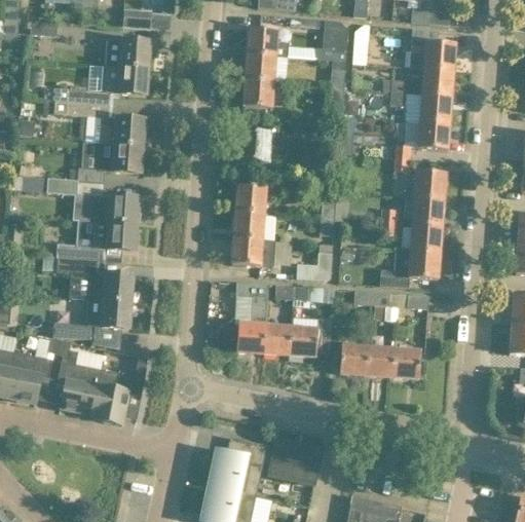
[(4,21),(4,33),(19,33),(20,6),(20,0),(5,0),(5,6),(4,21)]
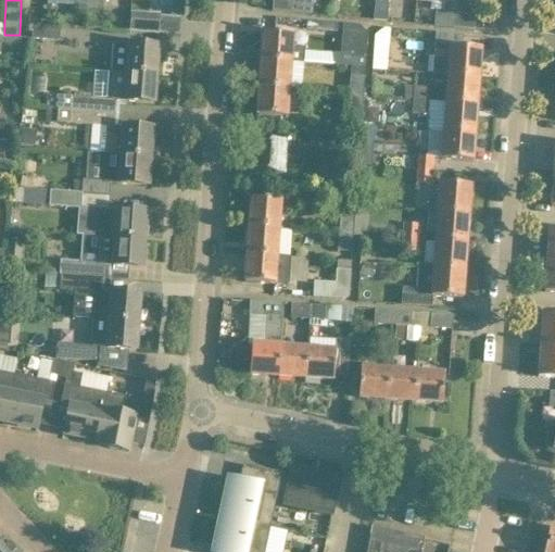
[(88,0),(88,8),(89,8),(88,25),(101,26),(101,0),(88,0)]
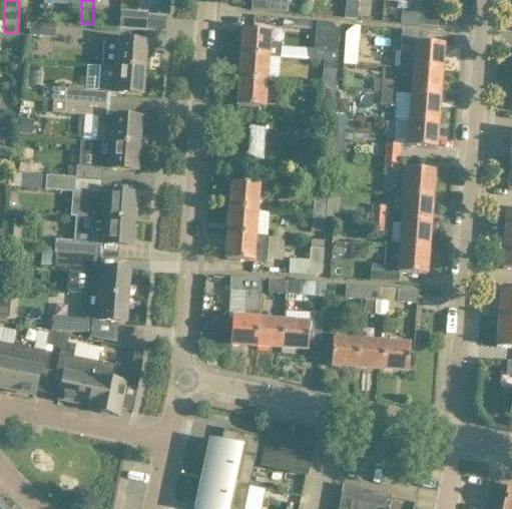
[(252,0),(251,6),(271,8),(272,0),(252,0)]
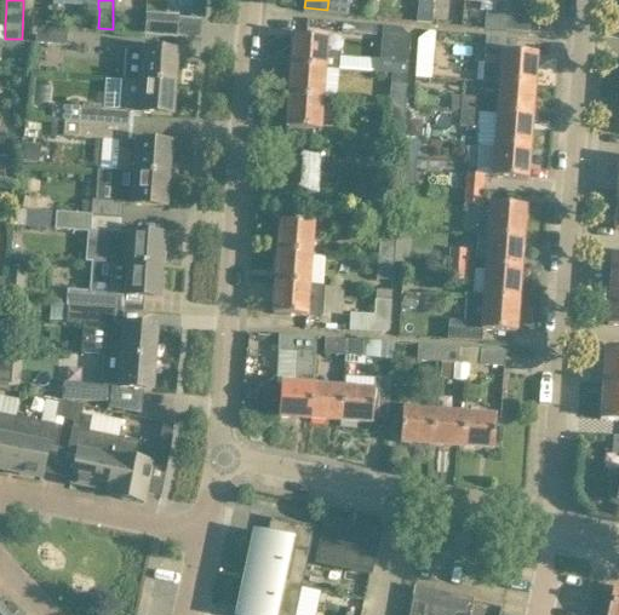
[(328,0),(327,10),(349,12),(350,0),(328,0)]
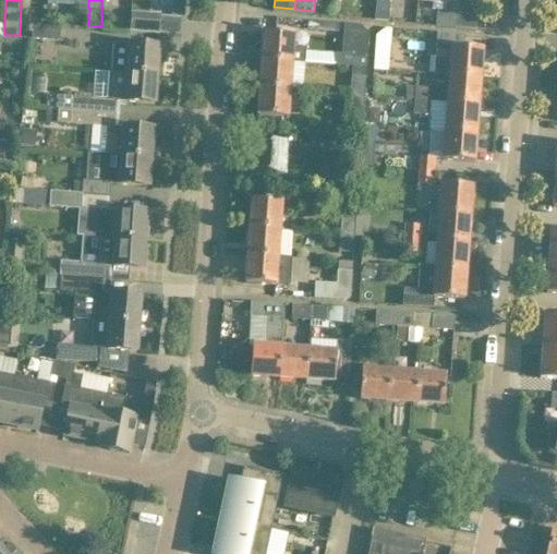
[(376,0),(375,16),(388,17),(390,0),(376,0)]
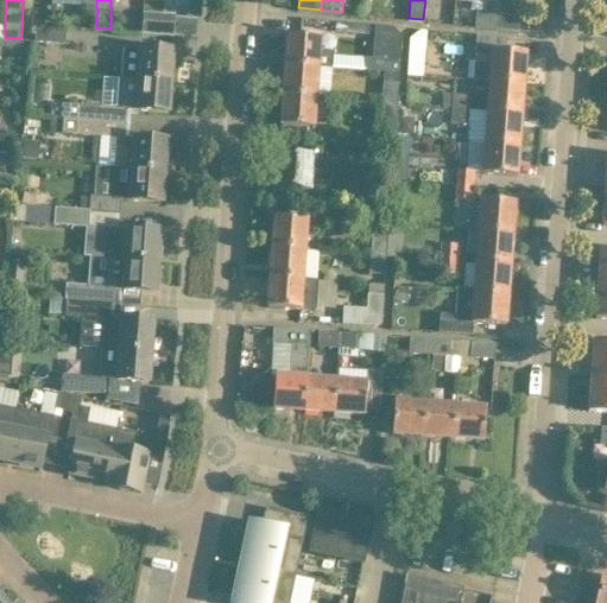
[(486,0),(485,11),(498,12),(495,26),(507,27),(518,29),(520,13),(501,12),(503,0),(486,0)]
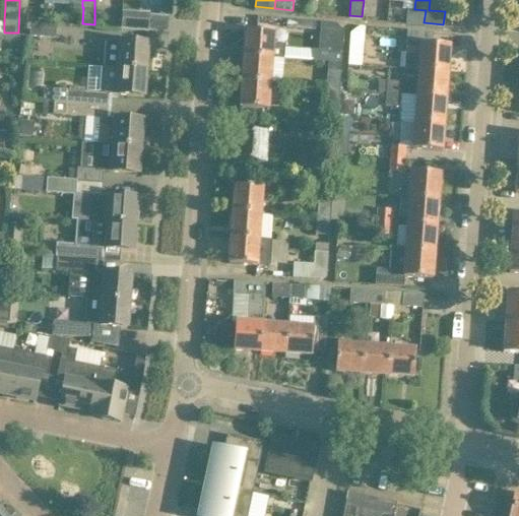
[(406,21),(424,22),(426,10),(414,9),(408,8),(406,21)]
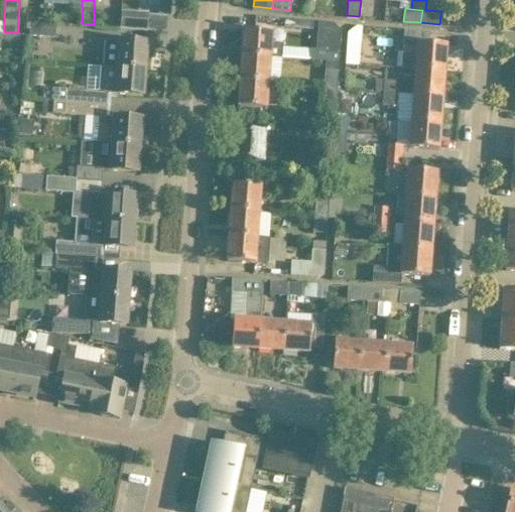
[(121,26),(147,28),(148,11),(122,9),(121,26)]
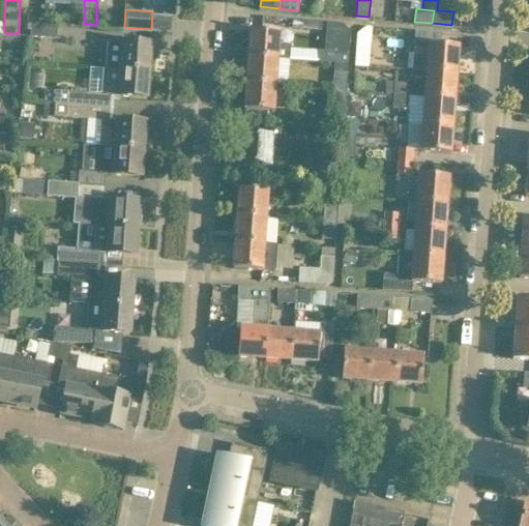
[(292,17),(292,25),(325,28),(325,20),(292,17)]
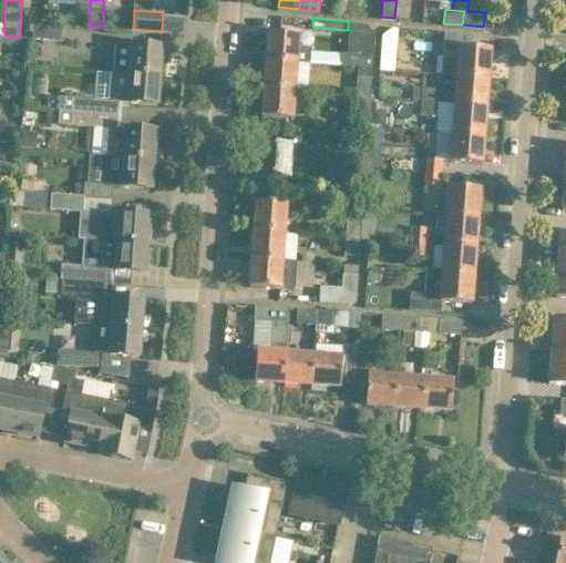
[(61,40),(62,24),(33,22),(32,38),(61,40)]
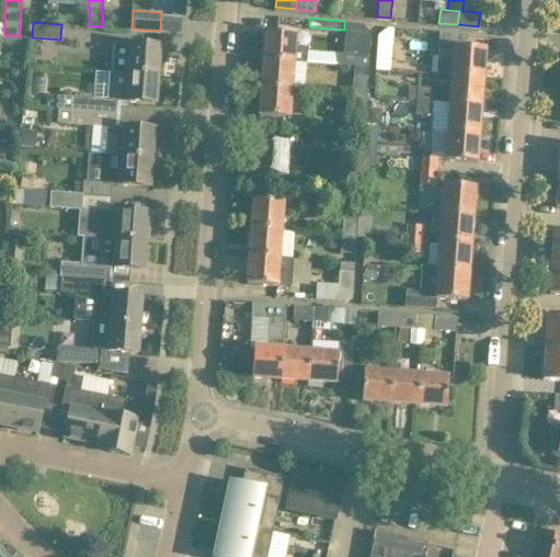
[(336,63),(355,64),(369,65),(372,32),(363,23),(345,22),(344,50),(338,50),(336,63)]
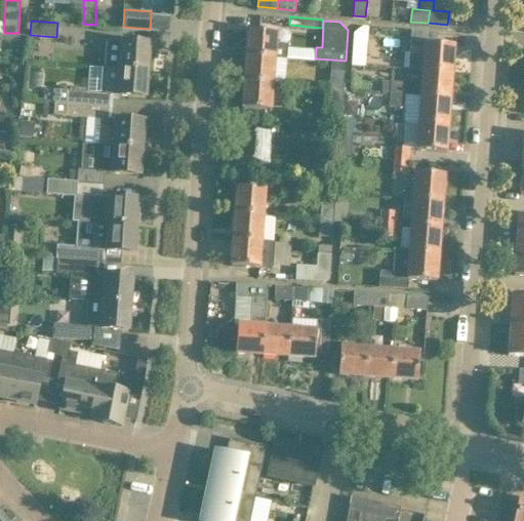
[(249,27),(247,53),(275,55),(287,56),(288,42),(276,41),(277,29),(249,27)]
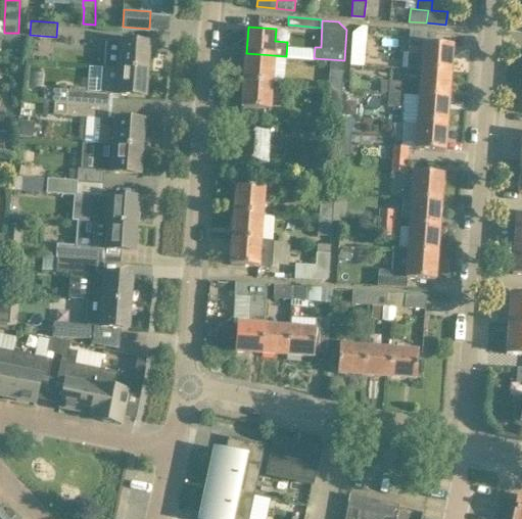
[(2,32),(1,38),(19,42),(21,33),(18,33),(4,33),(2,32)]
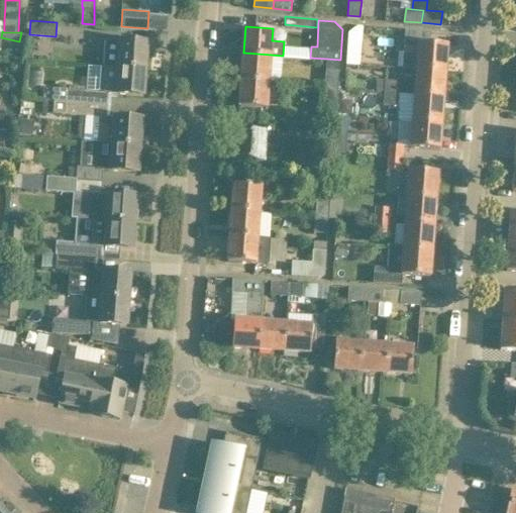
[(105,37),(104,65),(144,68),(146,40),(120,38),(105,37)]
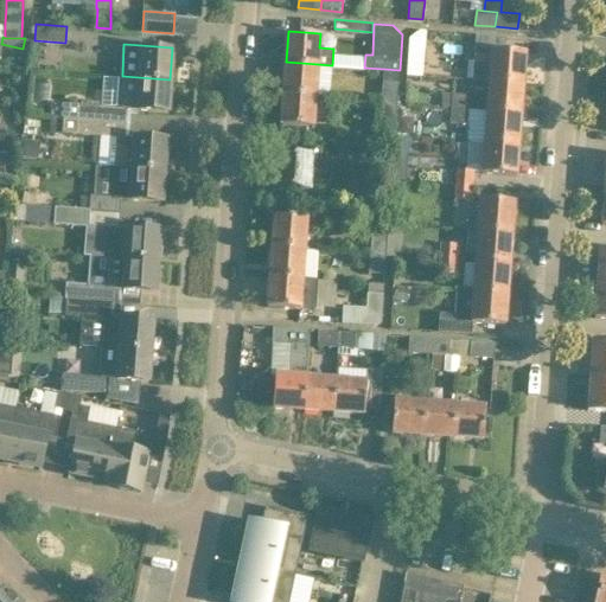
[(491,62),(490,78),(523,81),(525,49),(492,46),(492,47),(476,46),(474,61),(491,62)]
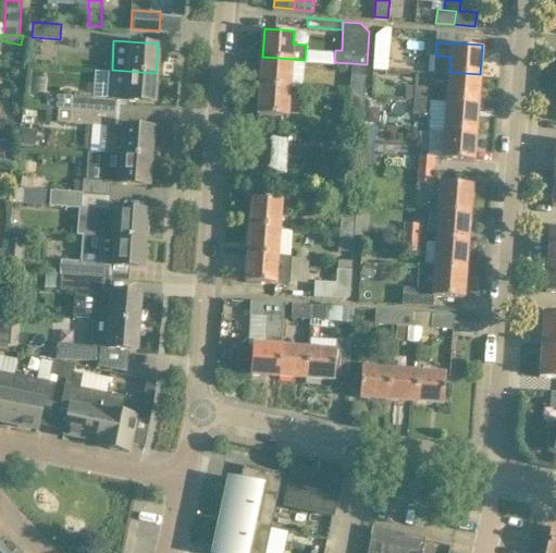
[(390,47),(374,46),(373,66),(388,68),(390,47)]
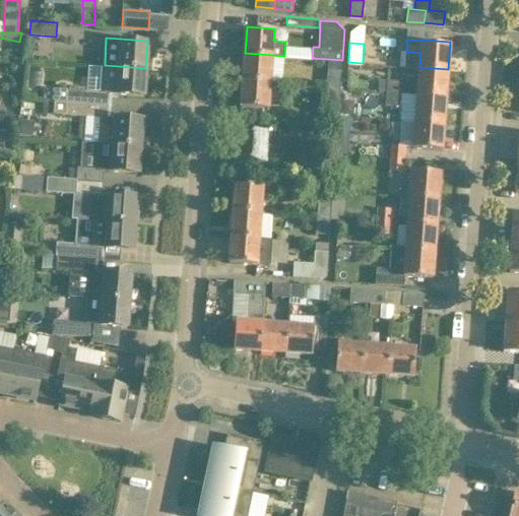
[(245,53),(243,79),(270,80),(272,55),(245,53)]
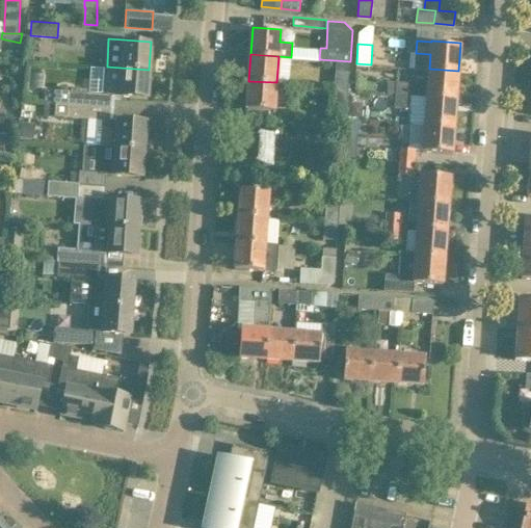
[(337,60),(335,86),(348,87),(350,61),(337,60)]
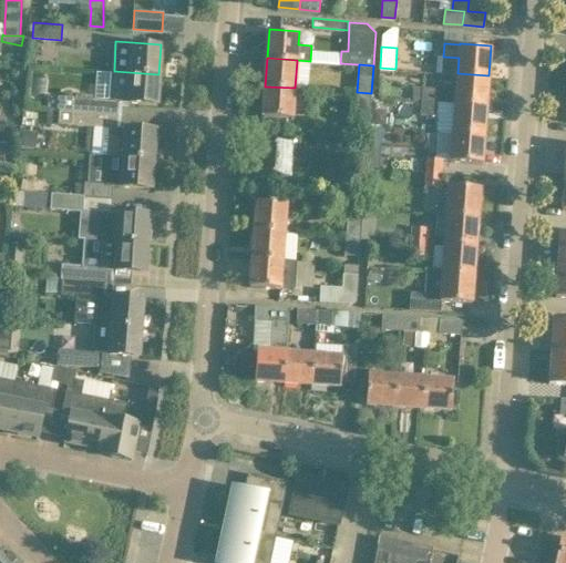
[(61,95),(61,108),(117,112),(119,100),(156,102),(158,74),(114,71),(112,99),(61,95)]
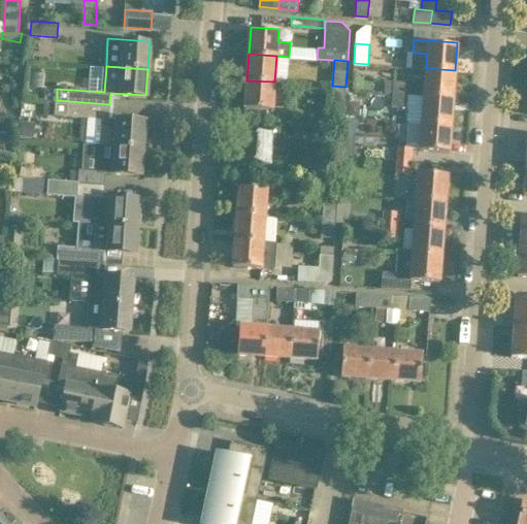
[(394,79),(393,92),(453,97),(455,70),(426,68),(425,83),(407,82),(407,80),(394,79)]
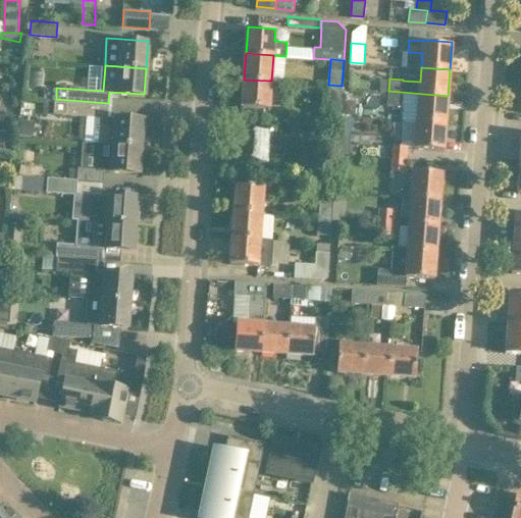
[(284,82),(271,81),(244,80),(242,106),(269,108),(270,95),(283,96),(284,82)]
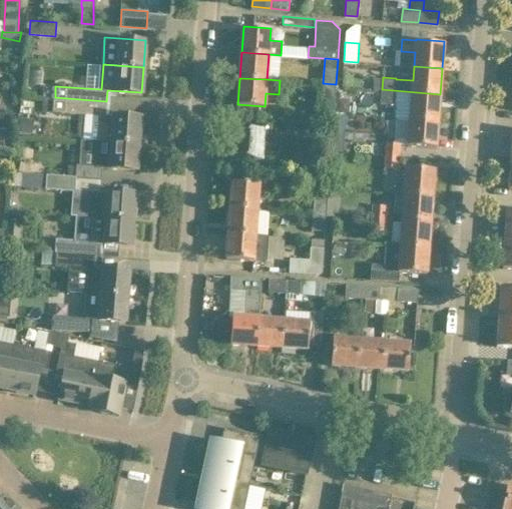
[(334,102),(336,84),(323,83),(322,101),(334,102)]
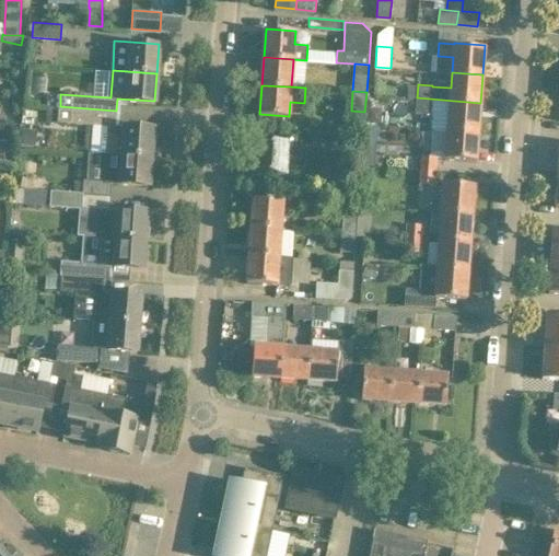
[(417,97),(416,112),(430,113),(431,111),(432,111),(431,127),(433,127),(446,128),(477,131),(480,103),(417,97)]
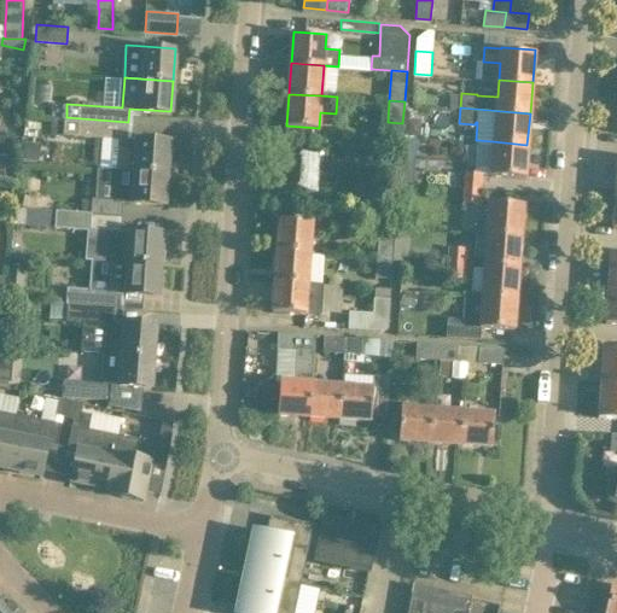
[(407,116),(407,130),(421,130),(421,116),(407,116)]
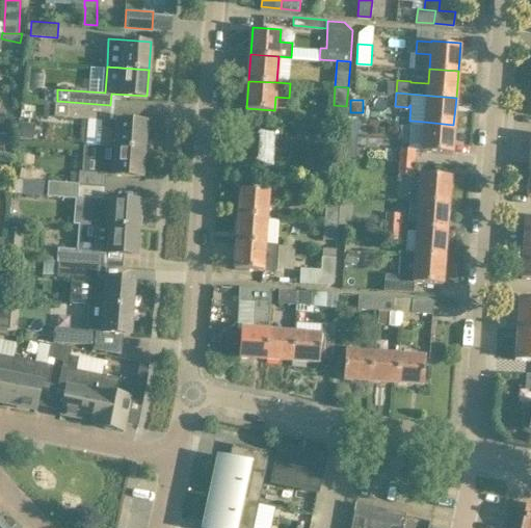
[(45,101),(44,114),(88,117),(86,144),(143,148),(145,121),(109,117),(110,105),(57,101),(49,101),(48,101),(45,101)]
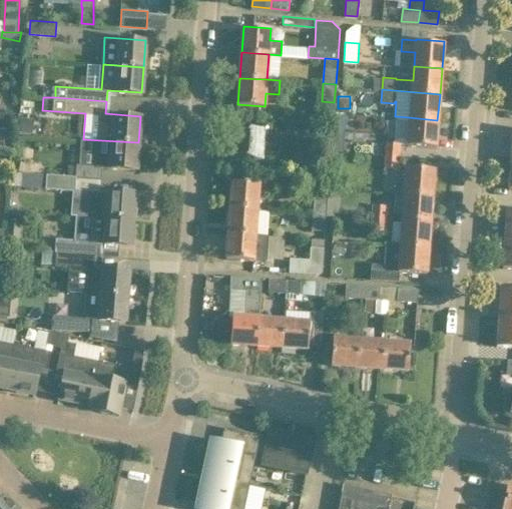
[(20,115),(18,130),(33,132),(35,117),(20,115)]
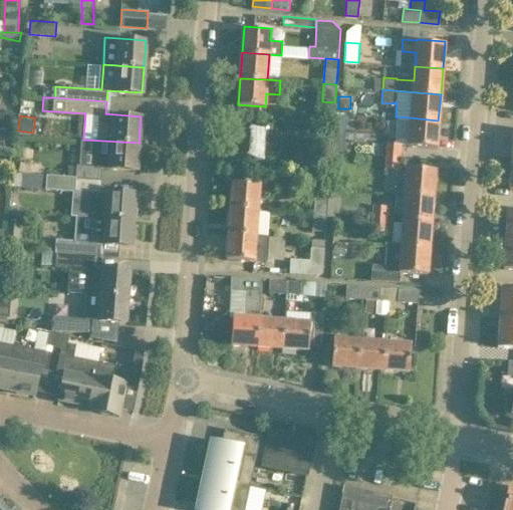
[(436,147),(438,120),(410,117),(408,145),(436,147)]
